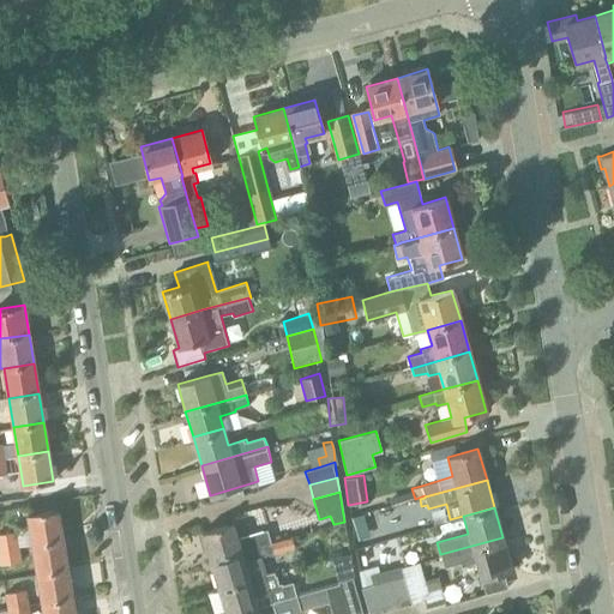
[(58,510),(28,515),(32,543),(62,539),(58,510)]
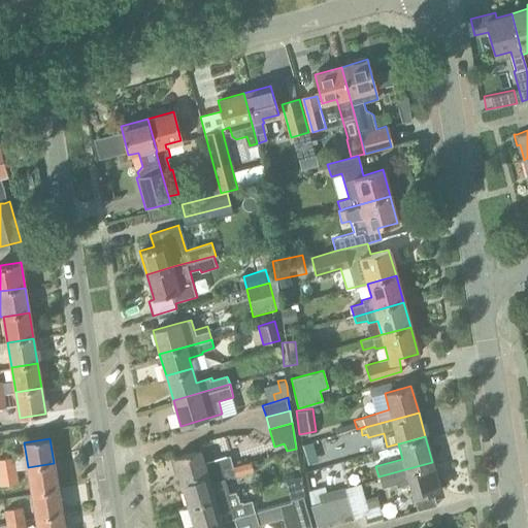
[(200,451),(173,458),(179,481),(206,473),(232,466),(229,456),(204,463),(200,451)]
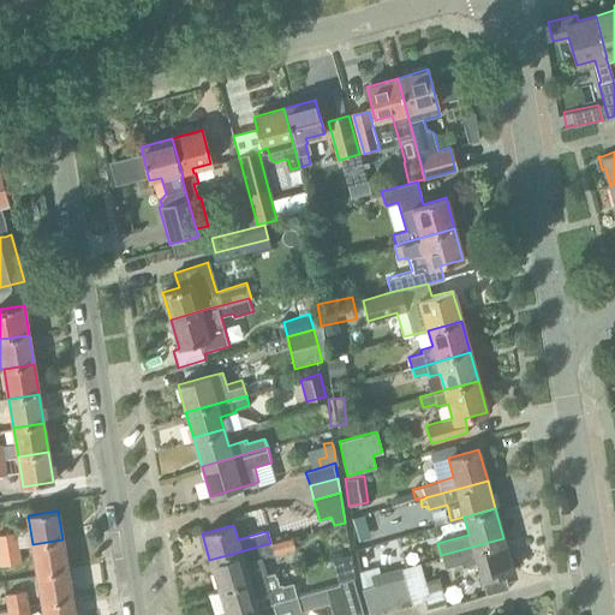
[(428,527),(396,533),(399,545),(430,538),(428,527)]
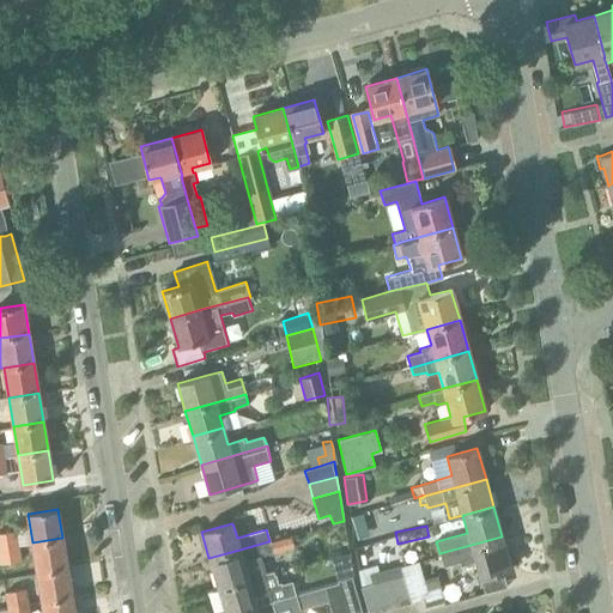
[(0,565),(1,565),(0,553),(0,545),(19,544),(18,532),(0,534),(0,565)]
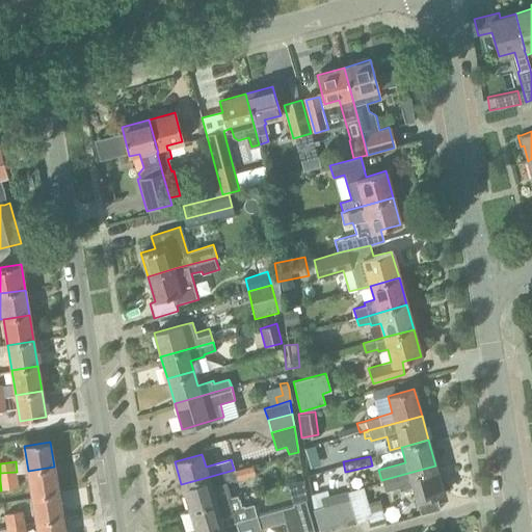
[(208,477),(181,484),(189,510),(216,502),(216,503),(232,498),(227,482),(236,479),(236,480),(255,475),(251,464),(234,470),(208,477)]
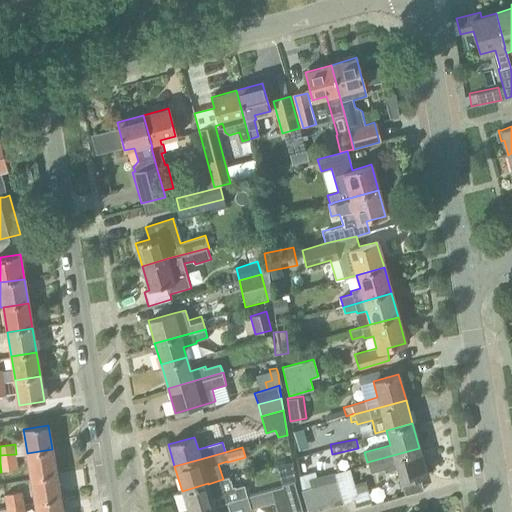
[(393,455),(367,462),(370,472),(383,469),(384,472),(397,469),(401,482),(427,475),(419,448),(393,455)]
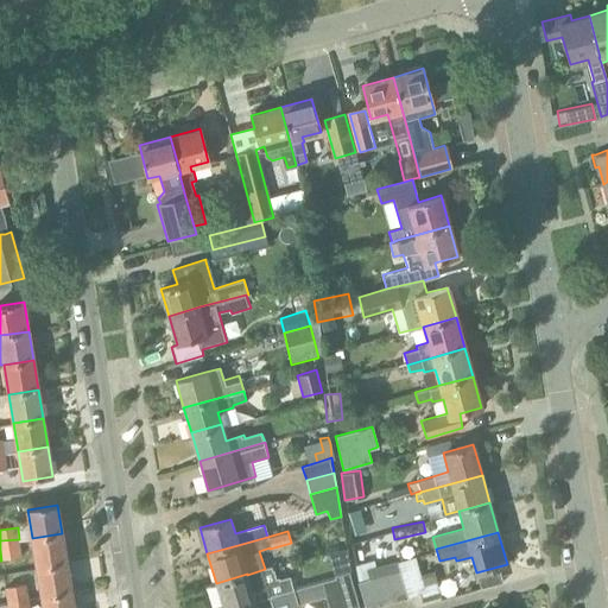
[(62,533),(32,538),(37,568),(67,563),(62,533)]
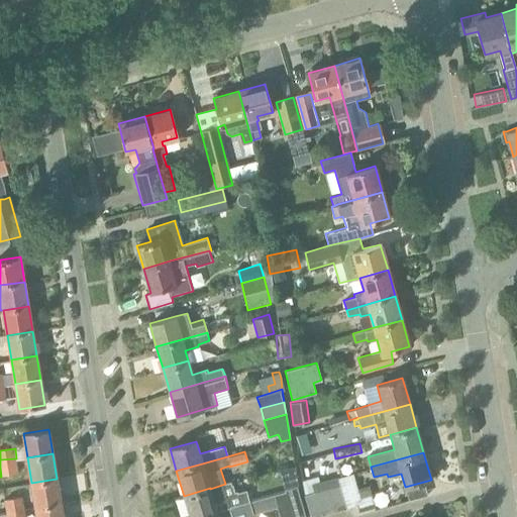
[(0,467),(1,477),(19,474),(17,460),(16,458),(0,459),(0,467)]
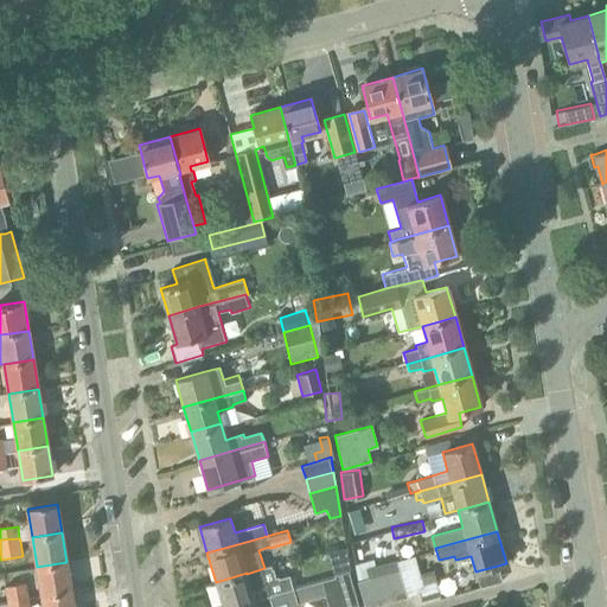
[(355,569),(395,558),(394,554),(355,563),(355,569)]
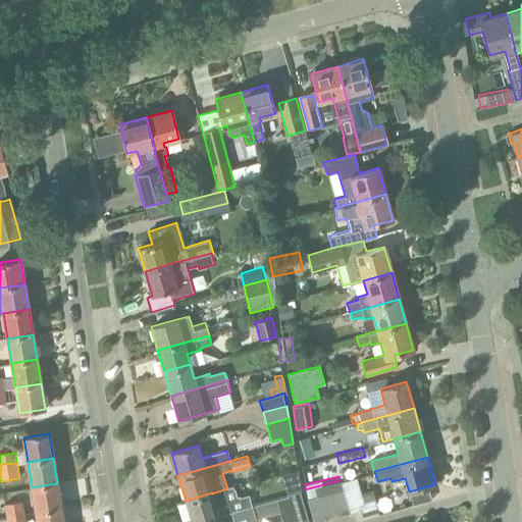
[(317,496),(329,492),(343,489),(340,480),(305,489),(307,499),(317,496)]
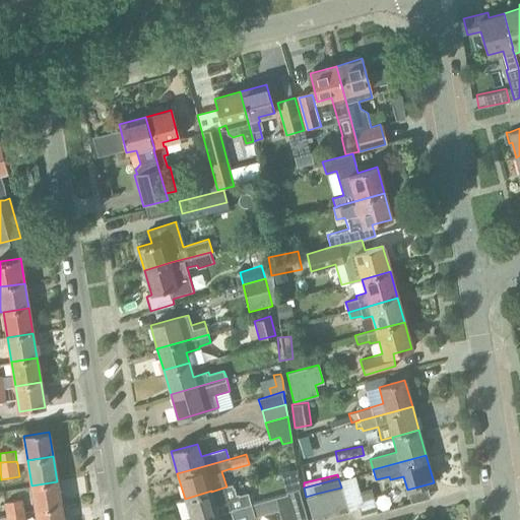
[(57,481),(31,485),(36,510),(61,506),(57,481)]
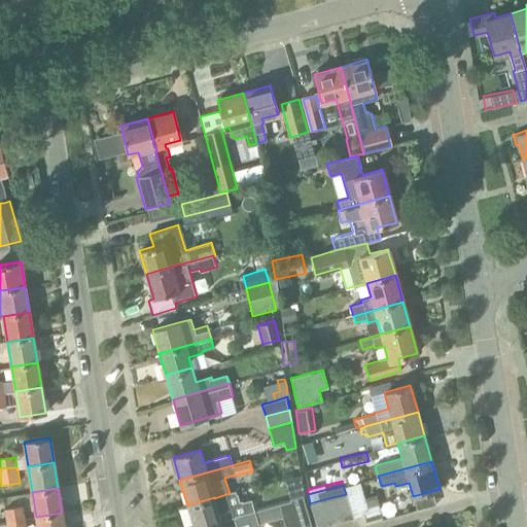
[(214,497),(187,505),(194,526),(220,519),(253,510),(251,500),(242,503),(242,501),(241,502),(239,502),(237,495),(236,495),(235,491),(230,493),(214,498),(214,497)]
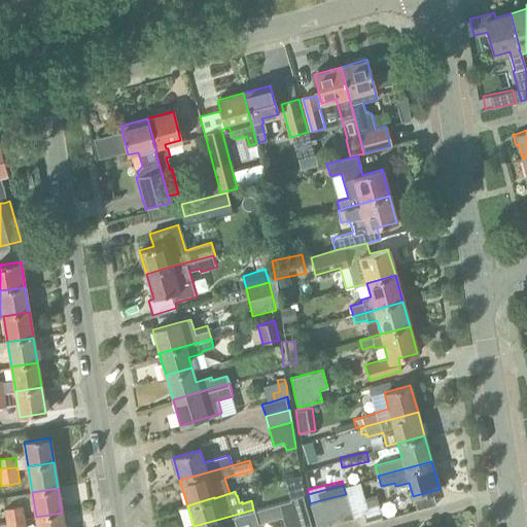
[(332,497),(340,522),(363,515),(357,492),(346,495),(346,494),(332,497)]
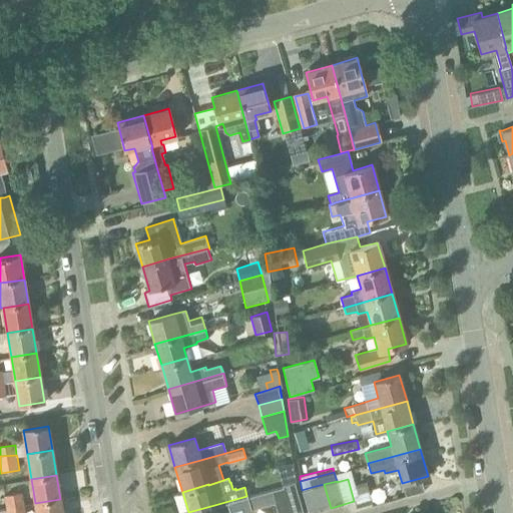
[(295,483),(282,486),(285,495),(297,491),(295,483)]
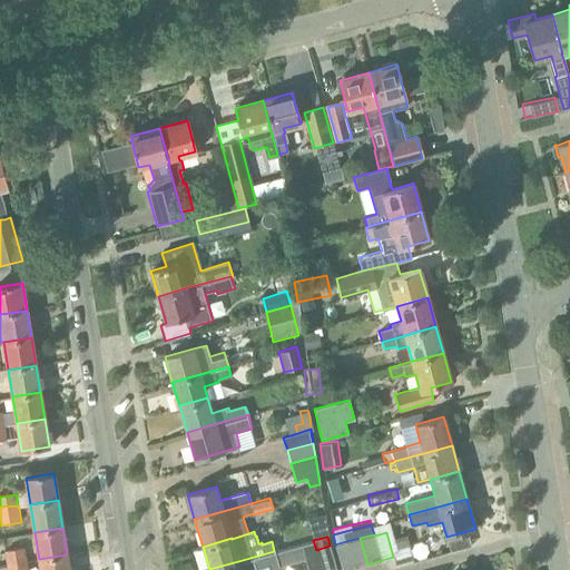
[(354,568),(367,564),(360,538),(346,541),(354,568)]
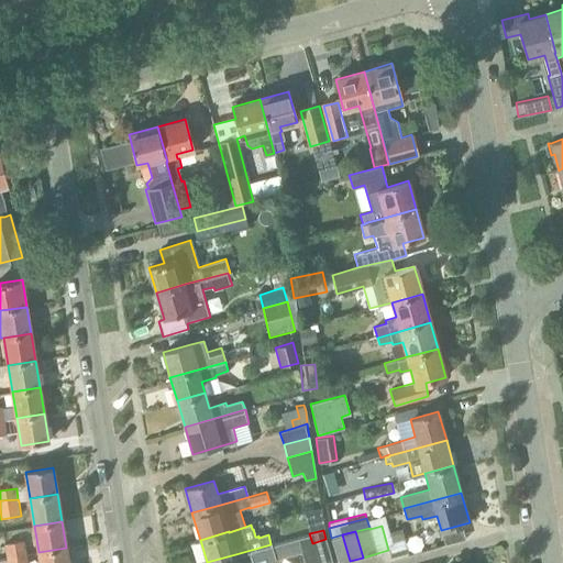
[(309,533),(297,538),(297,540),(301,552),(304,562),(318,562),(312,543),(309,533)]
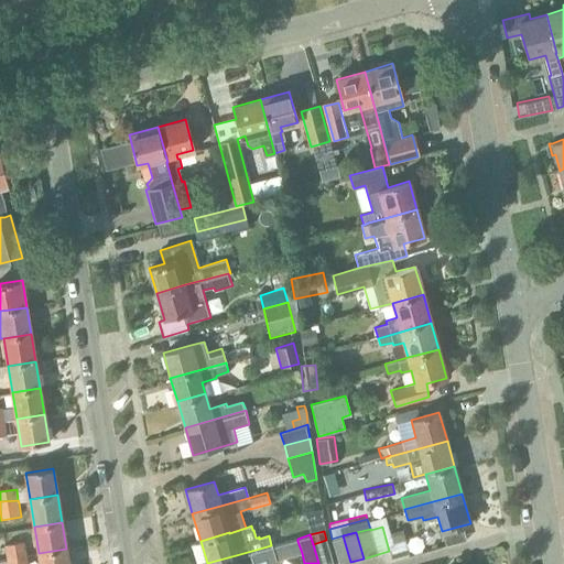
[(338,563),(343,563),(350,562),(343,535),(332,539),(332,540),(338,563)]
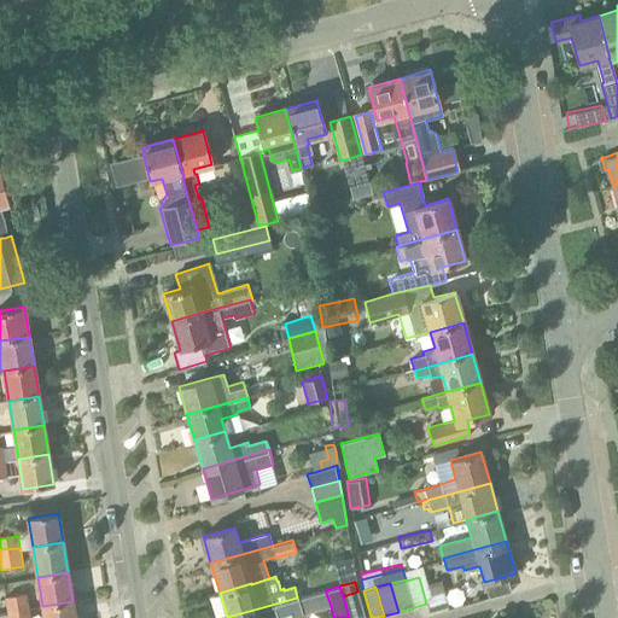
[(365,617),(357,592),(343,596),(349,617),(365,617)]
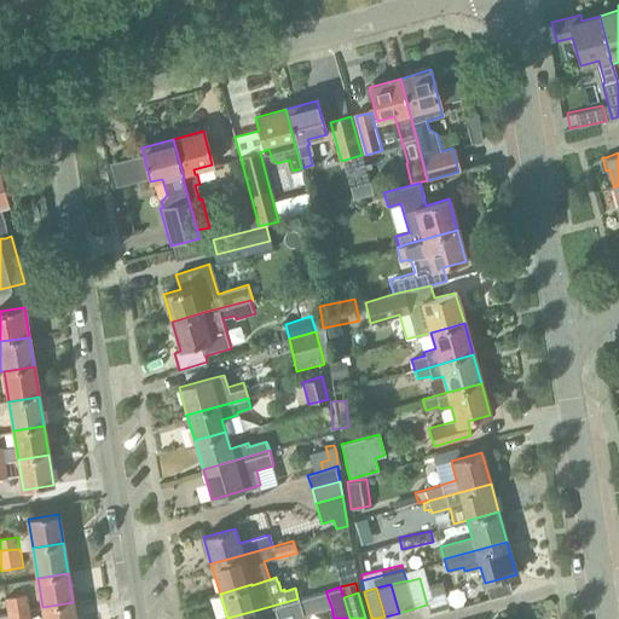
[(327,594),(299,601),(304,615),(331,607),(327,594)]
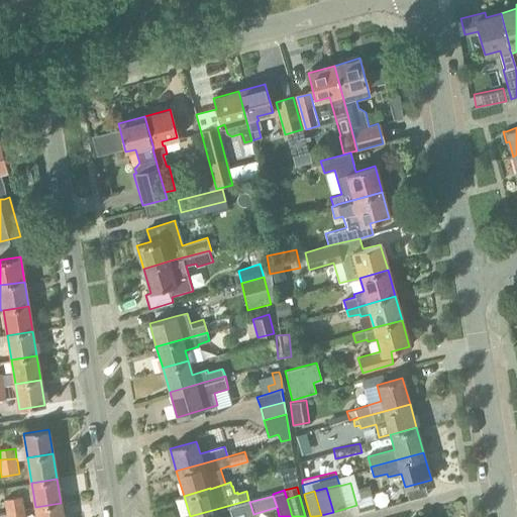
[(6,499),(8,511),(24,508),(22,497),(6,499)]
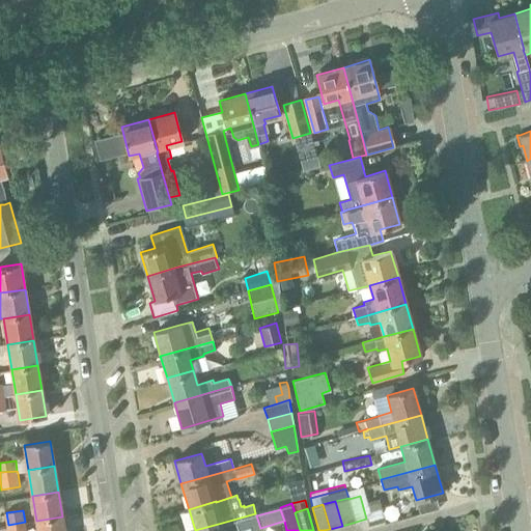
[(222,523),(195,530),(238,530),(251,527),(251,530),(260,528),(256,515),(256,513),(255,513),(222,523)]
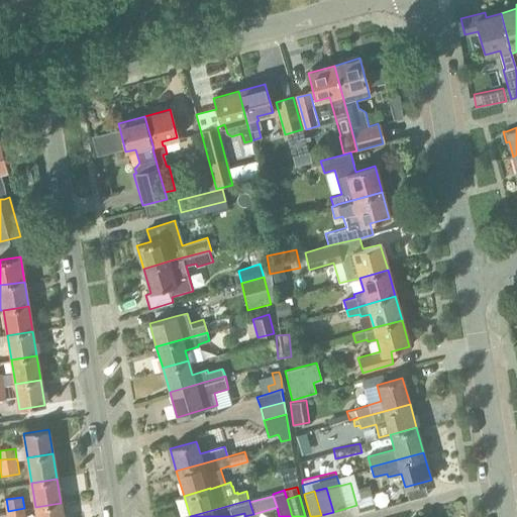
[(63,516),(61,503),(35,507),(36,516),(63,516)]
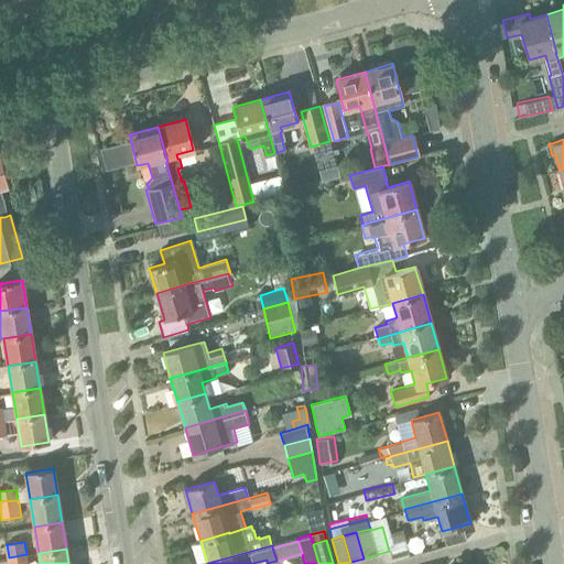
[(28,563),(26,554),(9,557),(9,563),(28,563)]
